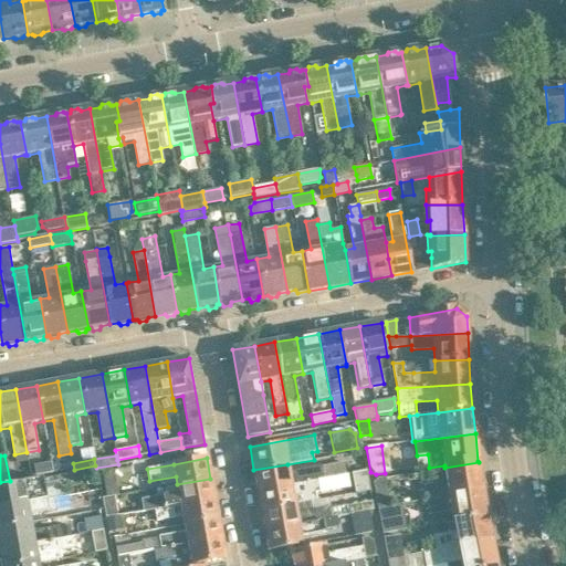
[(287,464),(253,470),(258,492),(317,482),(346,477),(344,462),(315,468),(289,472),(287,464)]
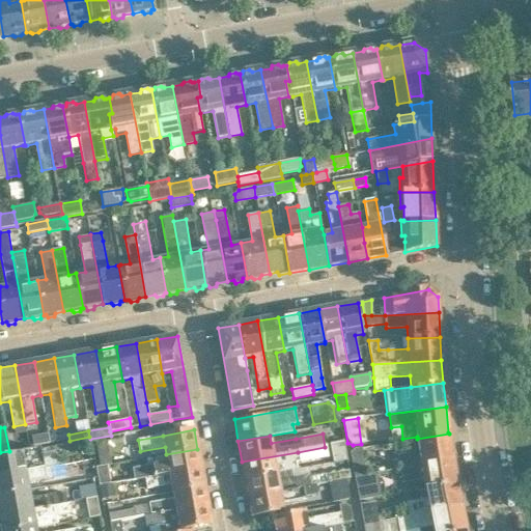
[(399,455),(400,469),(453,459),(449,434),(417,439),(418,441),(419,452),(399,455)]
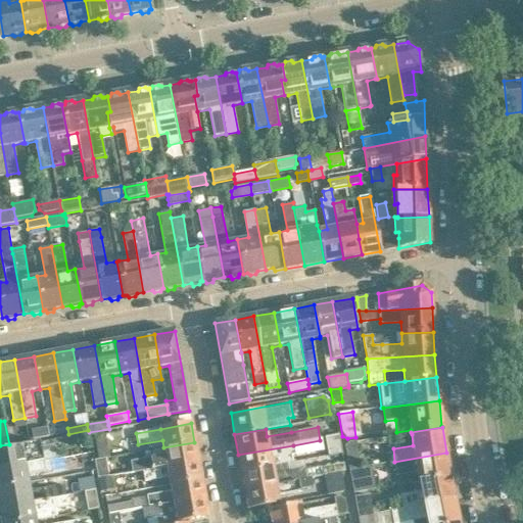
[(47,429),(31,432),(33,440),(49,437),(47,429)]
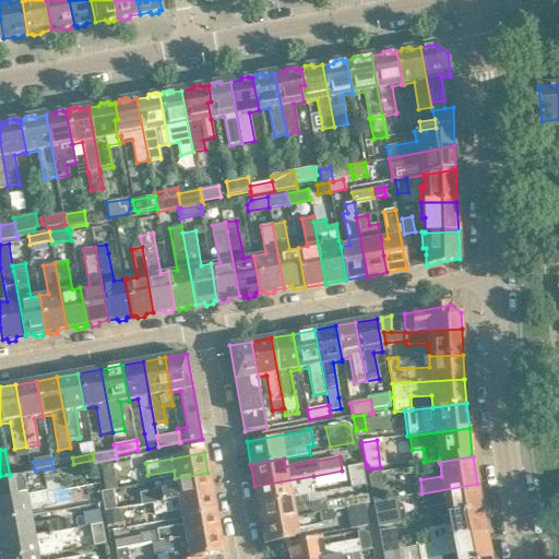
[(95,467),(98,485),(100,492),(111,490),(116,490),(111,464),(95,467)]
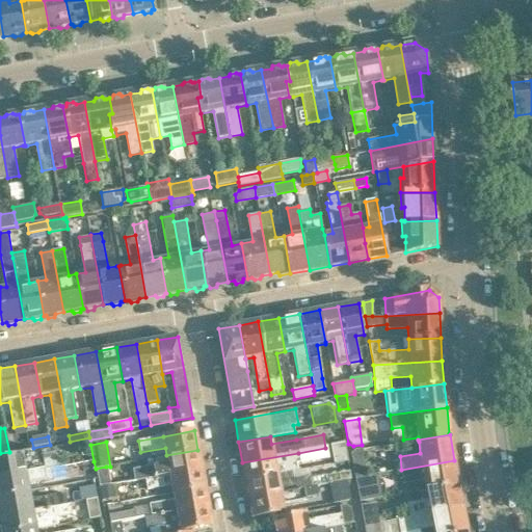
[(347,463),(344,445),(330,447),(334,466),(344,464),(347,463)]
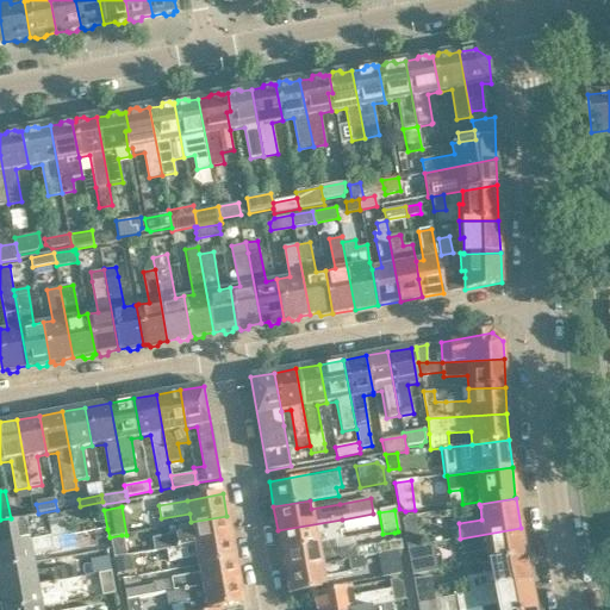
[(419,545),(415,515),(405,516),(402,521),(406,547),(417,546),(419,545)]
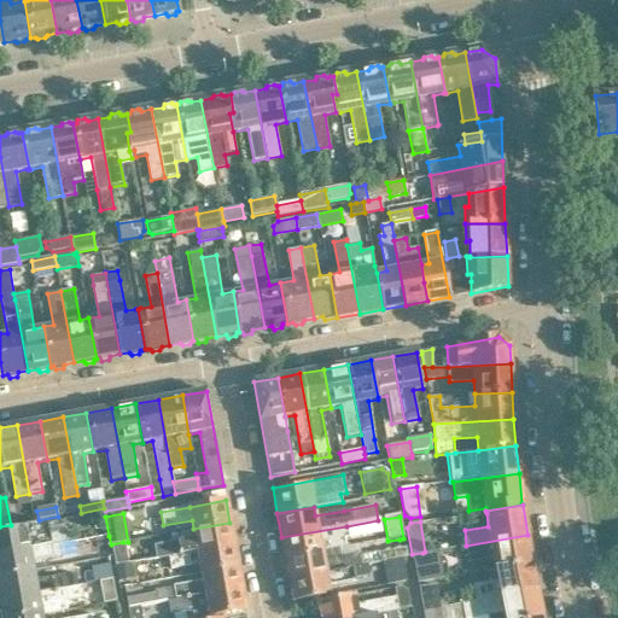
[(157,559),(169,557),(234,544),(229,523),(193,529),(196,538),(155,546),(157,559)]
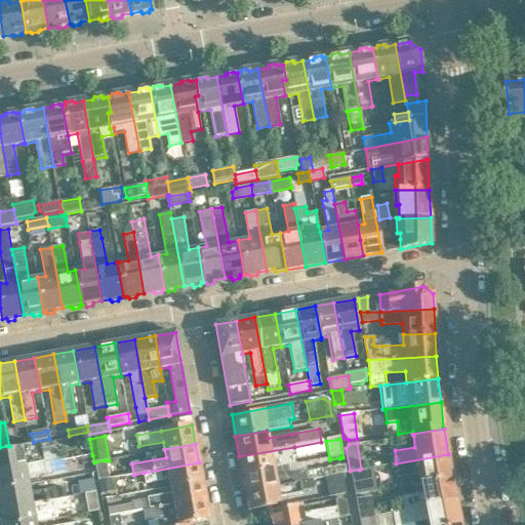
[(40,445),(0,451),(0,471),(50,462),(56,461),(54,450),(41,452),(40,445)]
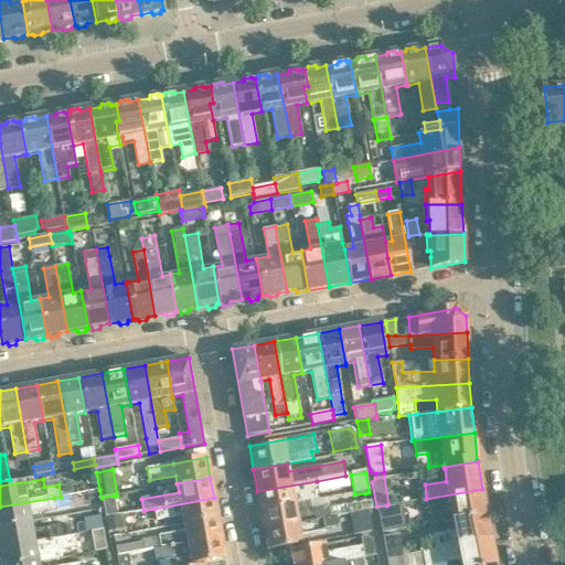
[(319,491),(317,481),(257,491),(260,511),(310,502),(316,501),(315,492),(319,491)]
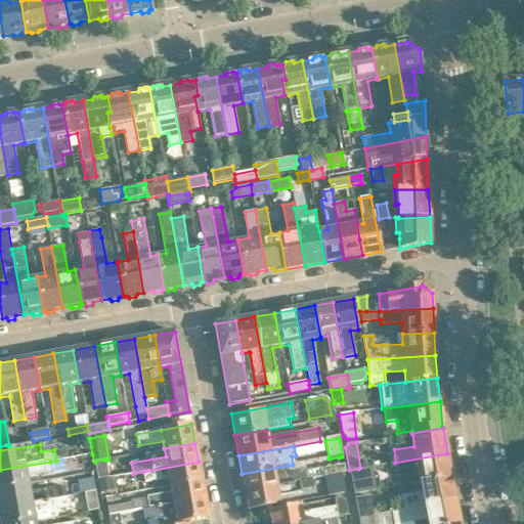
[(418,474),(420,483),(450,477),(447,453),(395,463),(397,476),(418,474)]
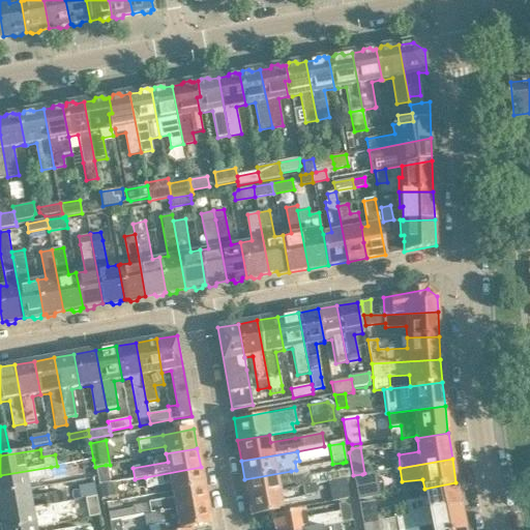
[(84,473),(96,470),(95,467),(93,460),(82,462),(84,473)]
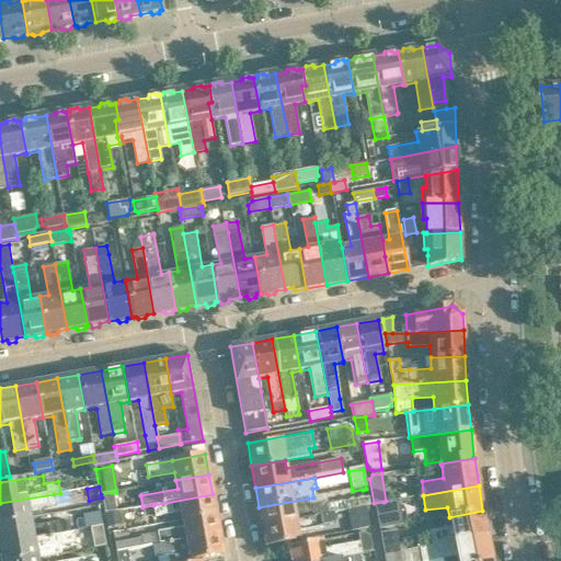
[(112,492),(101,494),(102,497),(103,506),(104,514),(115,513),(112,492)]
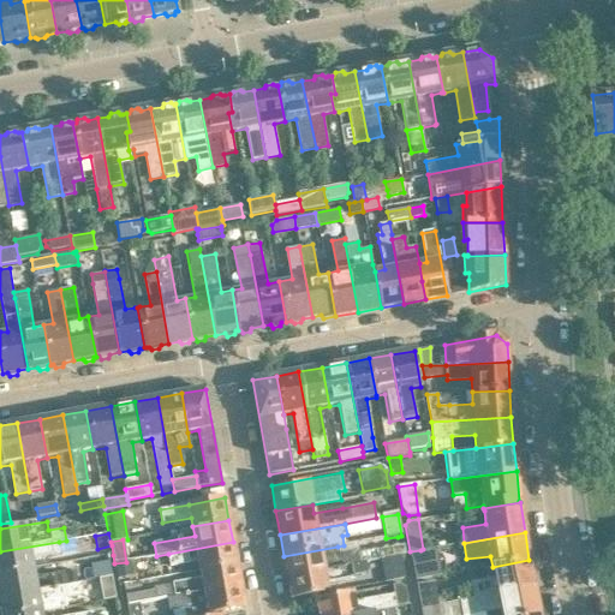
[(59,542),(0,551),(0,574),(34,569),(52,566),(51,556),(61,555),(59,542)]
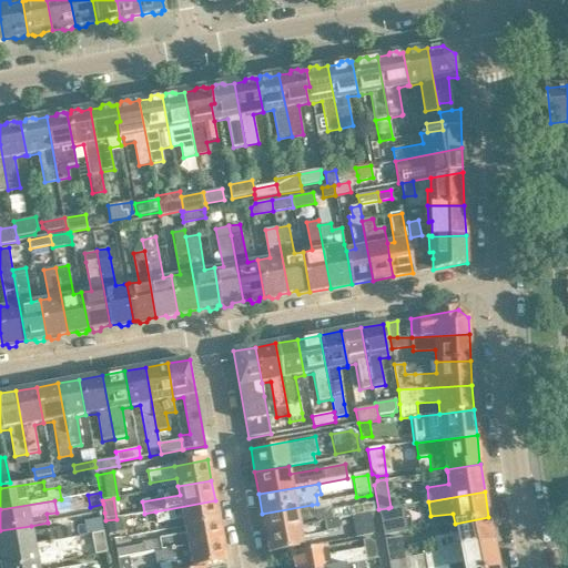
[(185,527),(219,520),(215,500),(155,511),(158,523),(184,518),(185,527)]
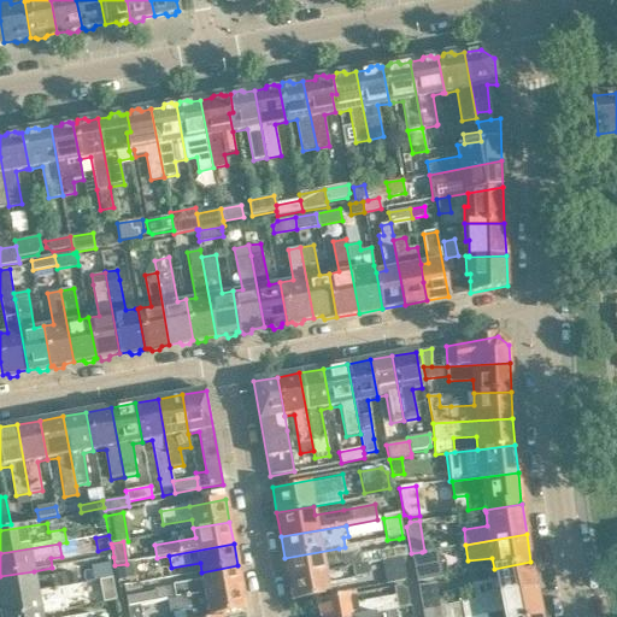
[(339,548),(285,558),(289,579),(362,566),(359,557),(359,553),(340,556),(339,548)]
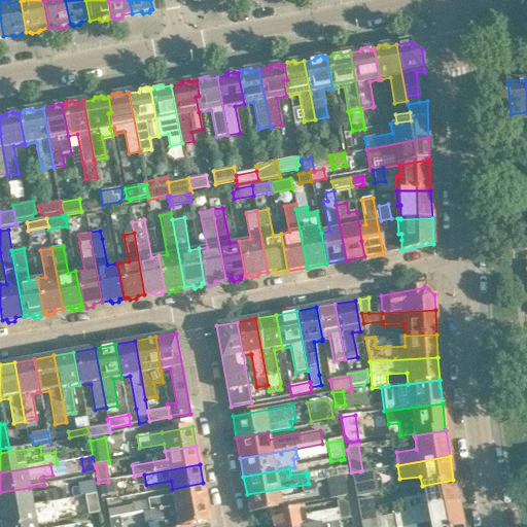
[(346,468),(307,476),(309,484),(312,483),(325,481),(335,480),(344,478),(348,478),(346,468)]
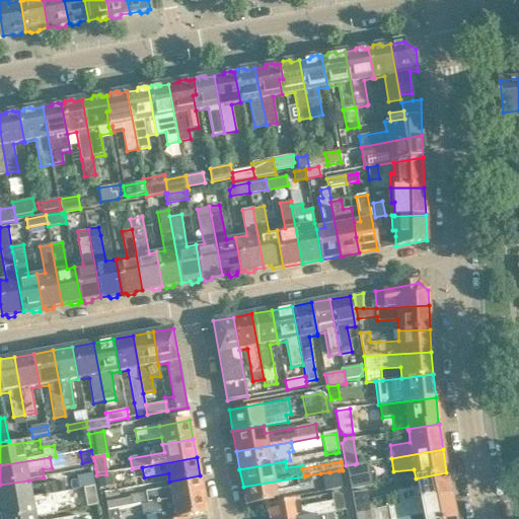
[(357,483),(355,464),(346,465),(349,484),(357,483)]
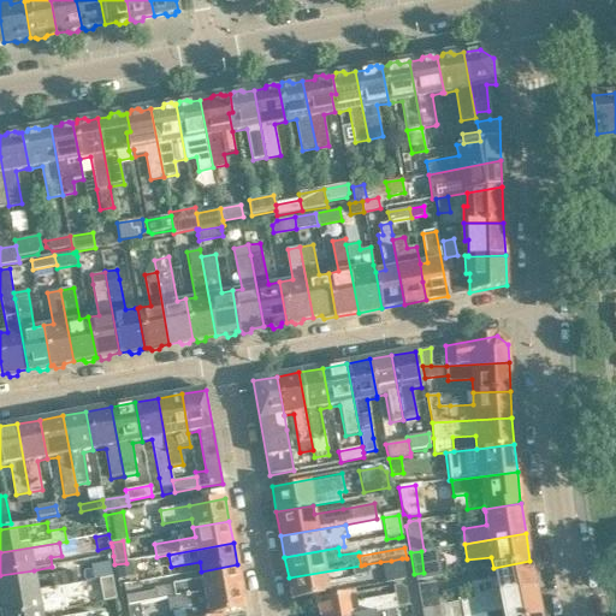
[(402,558),(391,561),(395,582),(406,580),(402,558)]
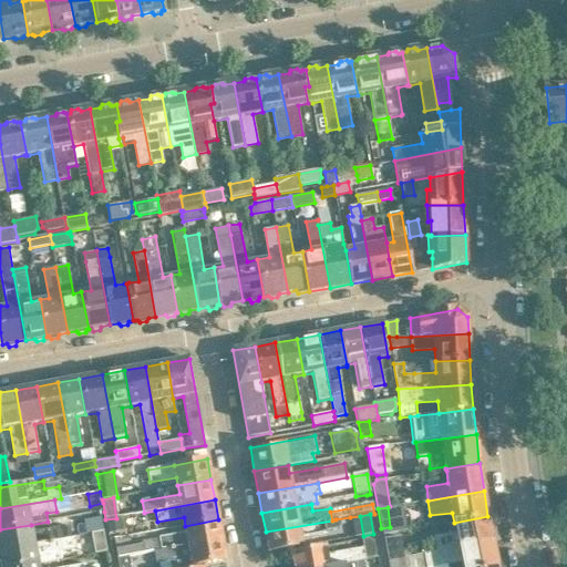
[(493,540),(487,516),(454,523),(455,532),(433,536),(436,552),(493,540)]
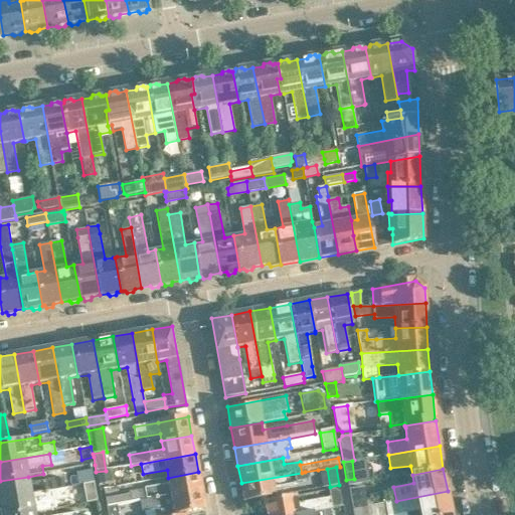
[(106,508),(124,504),(201,491),(198,472),(168,478),(169,485),(146,489),(129,492),(129,494),(105,499),(106,508)]
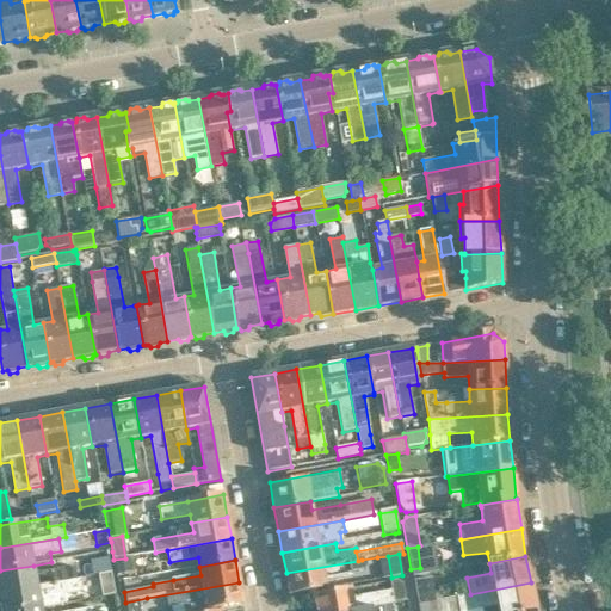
[(362,560),(358,561),(287,573),(290,596),(326,588),(325,579),(352,574),(352,572),(364,569),(362,560)]
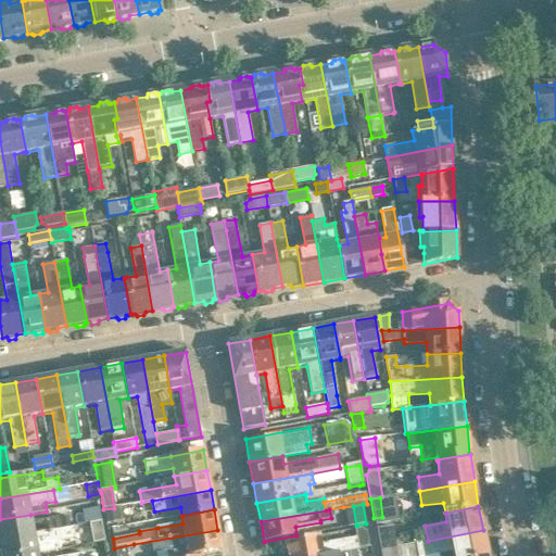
[(30,515),(0,519),(0,539),(72,527),(70,516),(32,522),(30,515)]
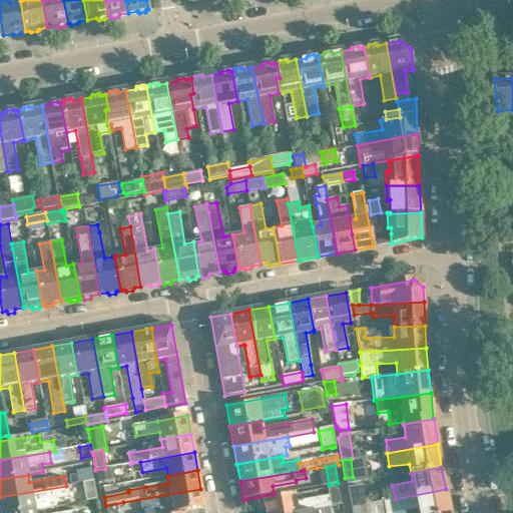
[(95,500),(92,482),(81,483),(85,501),(95,500)]
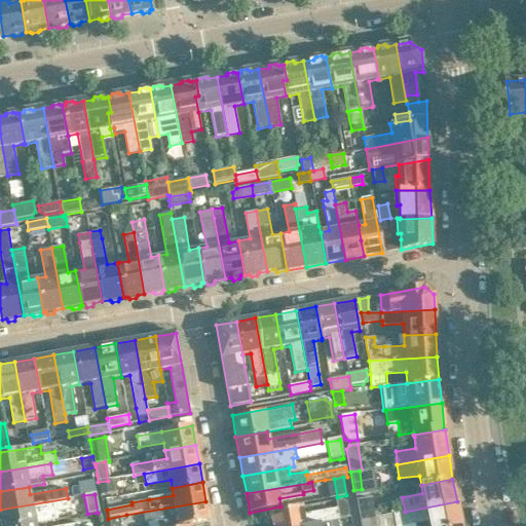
[(68,498),(0,510),(0,517),(1,525),(26,525),(35,524),(57,520),(55,512),(72,509),(70,498),(68,498)]
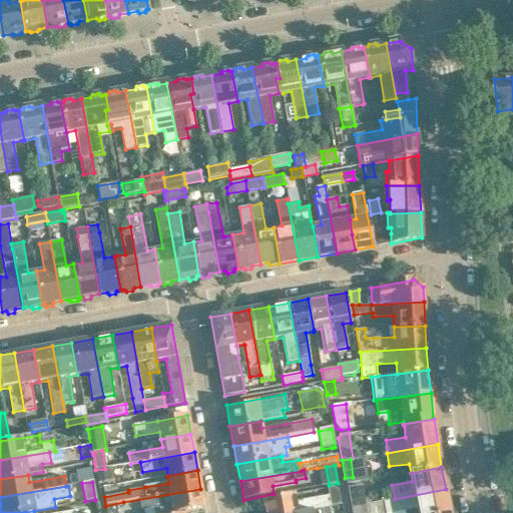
[(347,489),(351,508),(366,505),(361,486),(347,489)]
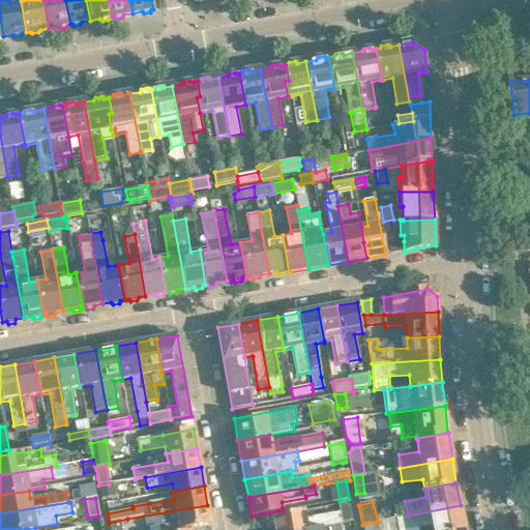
[(176,529),(180,529),(211,524),(207,505),(127,519),(129,529),(154,526),(158,525),(158,529),(176,529)]
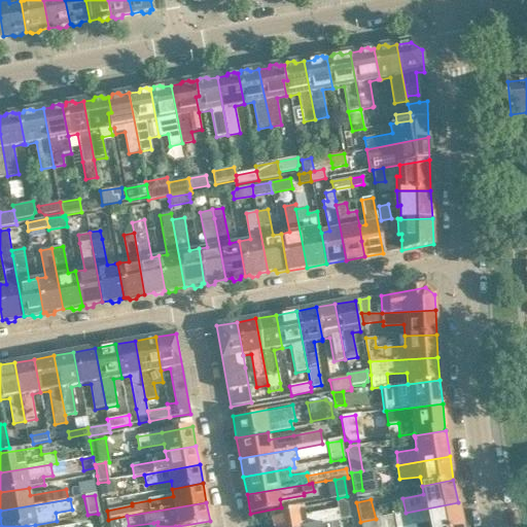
[(458,502),(406,513),(376,519),(360,522),(360,526),(397,526),(408,525),(429,520),(430,526),(449,526),(462,524),(458,502)]
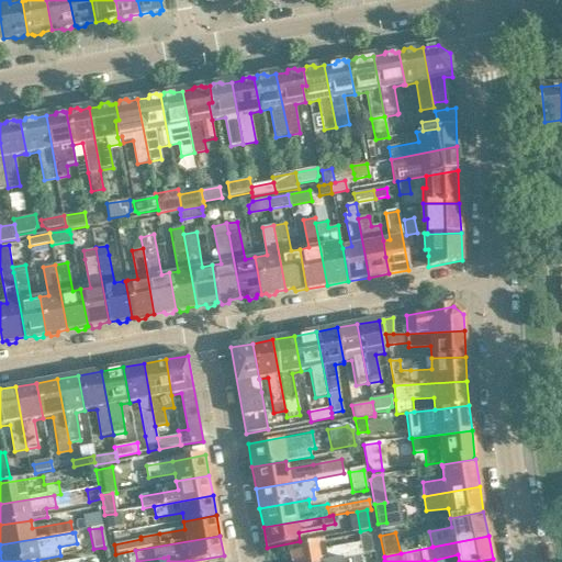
[(289,548),(291,561),(319,561),(352,557),(362,554),(360,542),(324,549),(323,542),(323,541),(289,548)]
